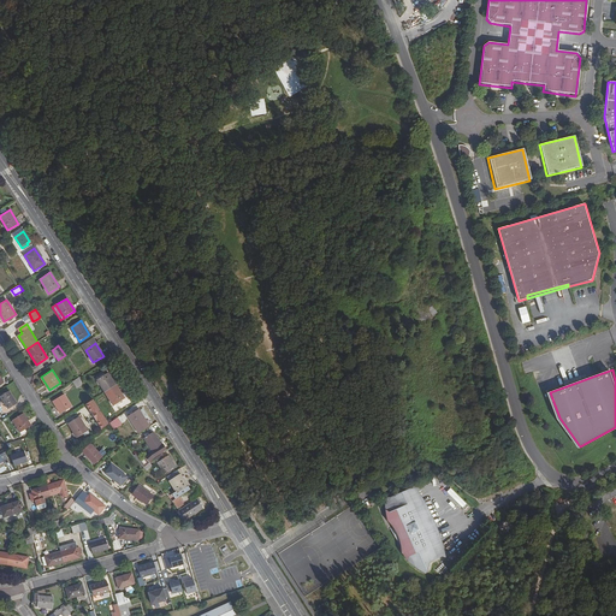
[(96,380),(105,392),(114,385),(107,373),(96,380)]
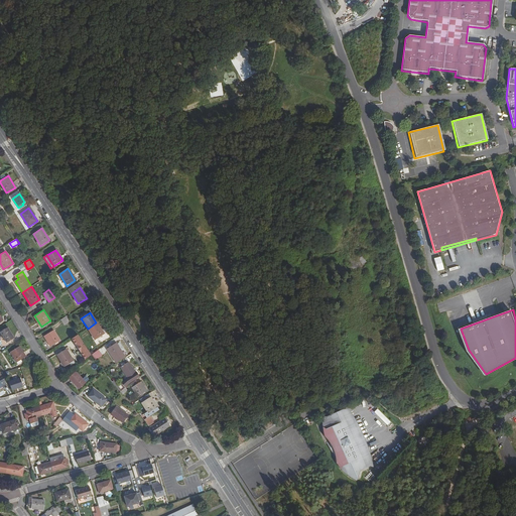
[(104,335),(96,323),(88,329),(95,340),(104,335)]
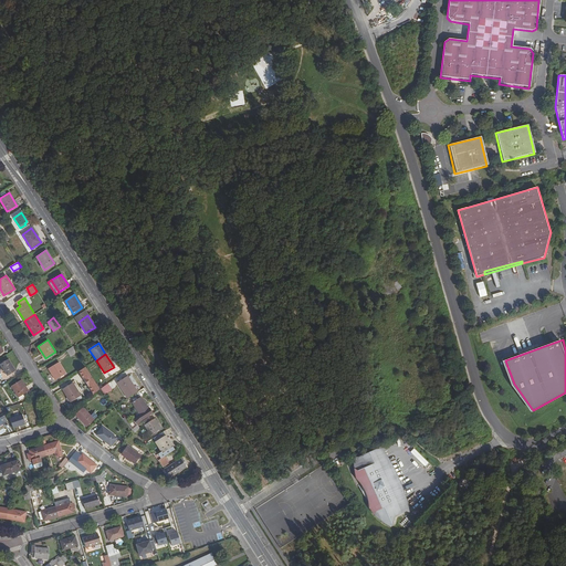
[(16,371),(9,359),(0,365),(8,376),(16,371)]
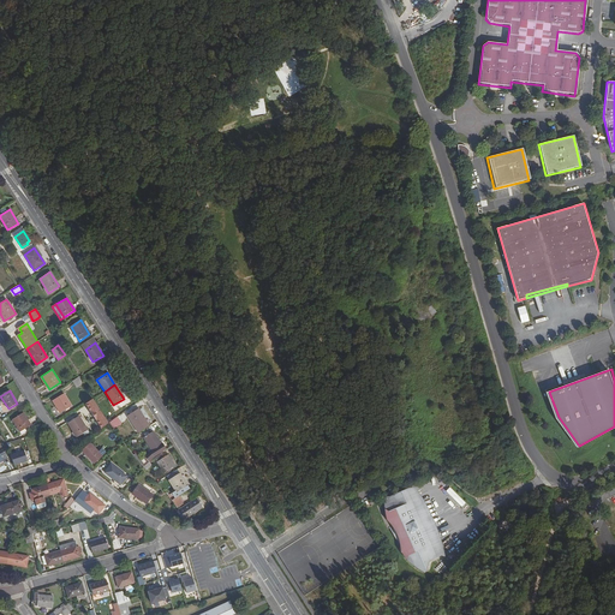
[(71,407),(63,394),(53,400),(60,413),(71,407)]
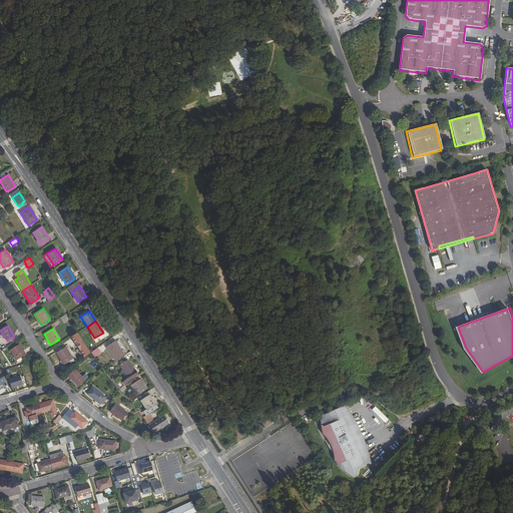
[(69,338),(83,358),(90,353),(76,333),(69,338)]
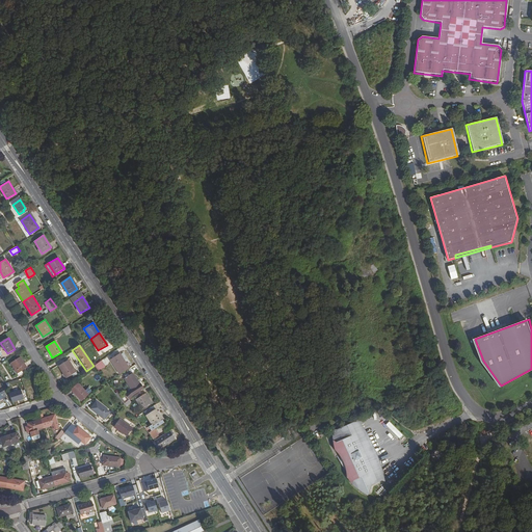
[(116,370),(126,365),(125,362),(121,355),(120,353),(110,360),(116,370)]
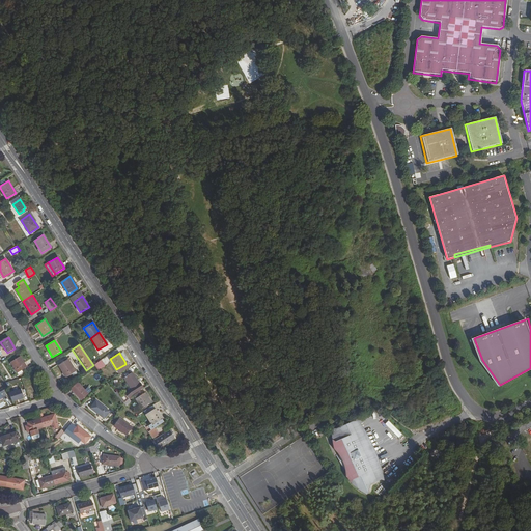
[(20,357),(11,362),(18,373),(22,370),(27,367),(20,357)]
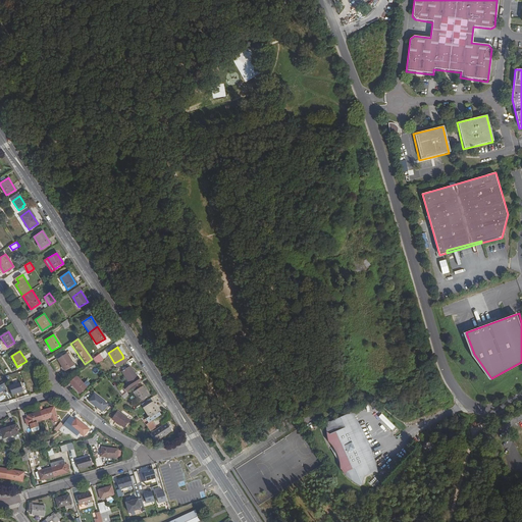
[(75,367),(66,354),(57,359),(64,371),(70,368),(71,370),(75,367)]
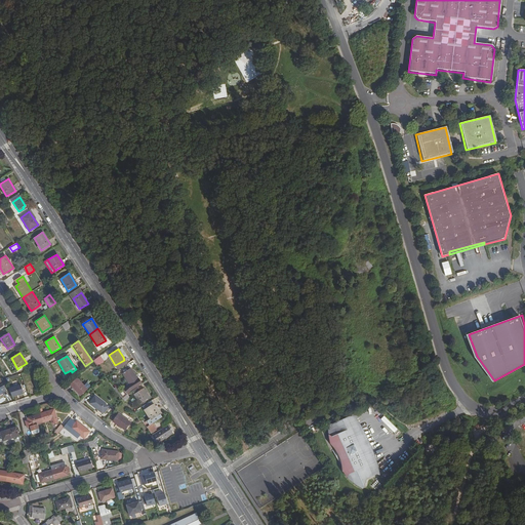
[(104,361),(99,356),(92,361),(96,365),(104,361)]
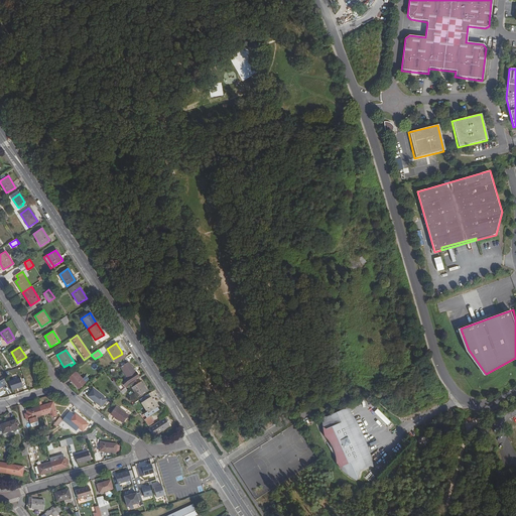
[(113,359),(116,363),(125,357),(122,354),(113,359)]
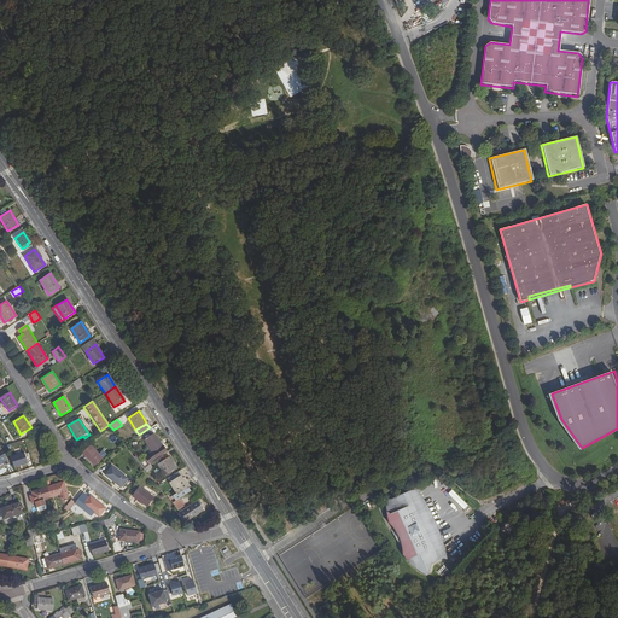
[(162,447),(153,433),(144,439),(152,453),(149,455),(152,461),(155,459),(156,458),(162,455),(167,452),(163,445),(162,447)]
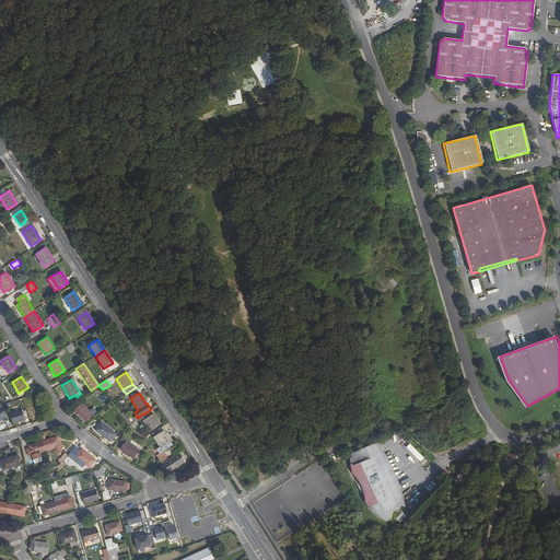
[(36,415),(34,403),(19,408),(22,419),(36,415)]
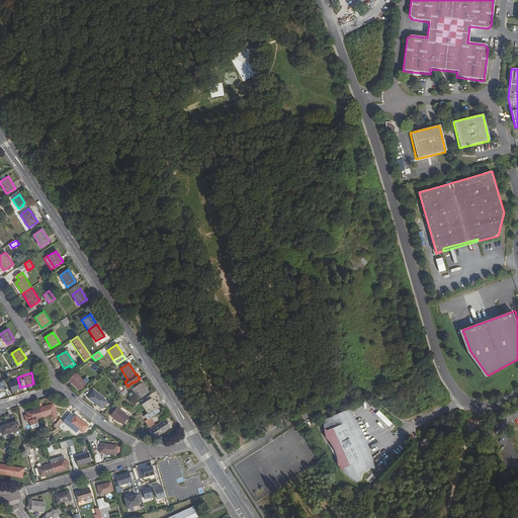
[(86,384),(76,373),(69,379),(80,391),(86,384)]
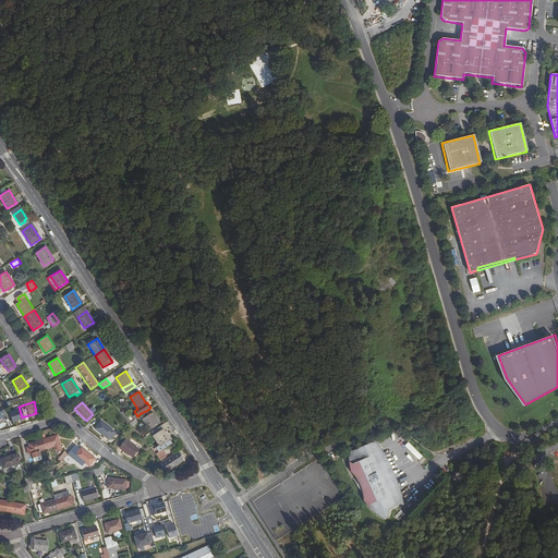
[(143,419),(149,429),(158,423),(153,413),(149,415),(146,411),(141,413),(140,414),(143,419)]
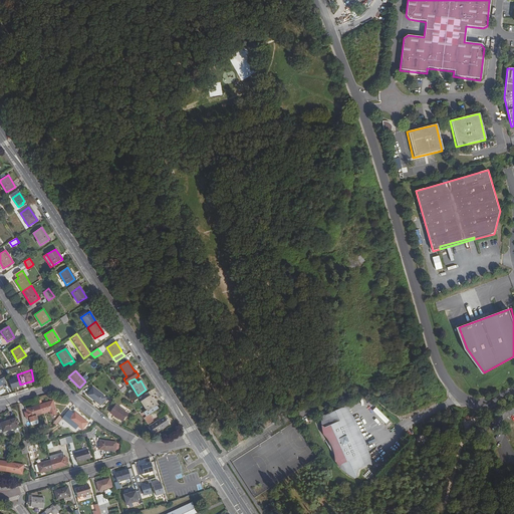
[(106,399),(93,388),(87,395),(100,406),(106,399)]
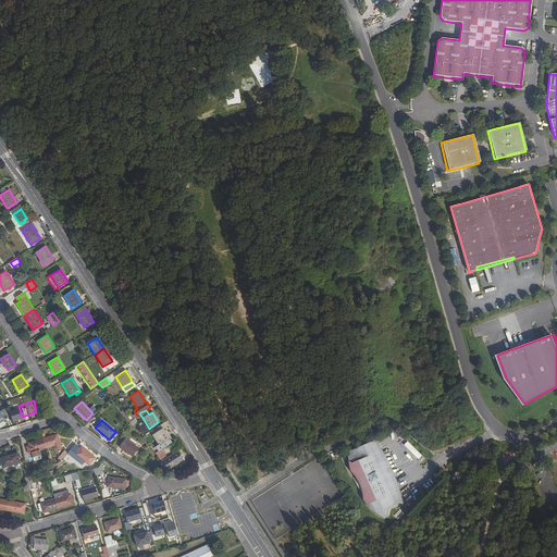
[(164,432),(162,429),(153,434),(159,445),(152,449),(156,454),(161,449),(172,443),(166,435),(164,432)]
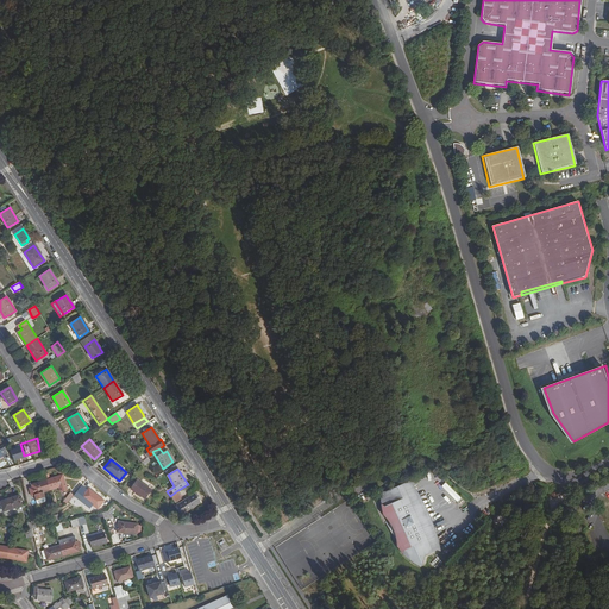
[(63,475),(48,479),(51,490),(57,488),(58,491),(67,489),(66,485),(63,475)]
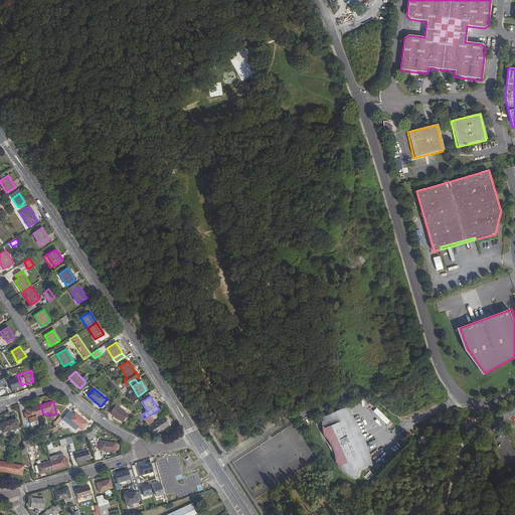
[(37,415),(43,414),(40,405),(27,409),(27,411),(25,412),(27,418),(29,418),(31,421),(38,419),(37,415)]
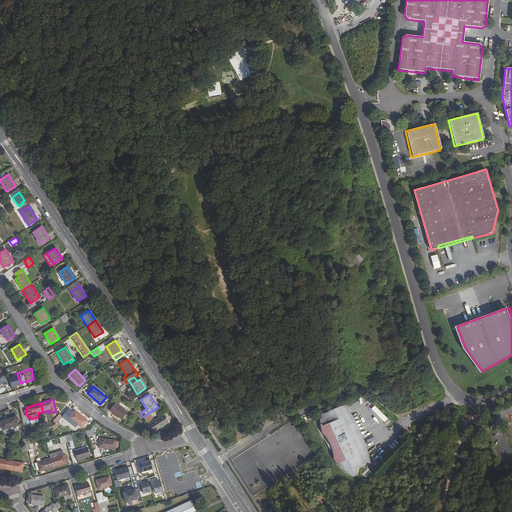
[(128,412),(116,404),(111,411),(123,420),(128,412)]
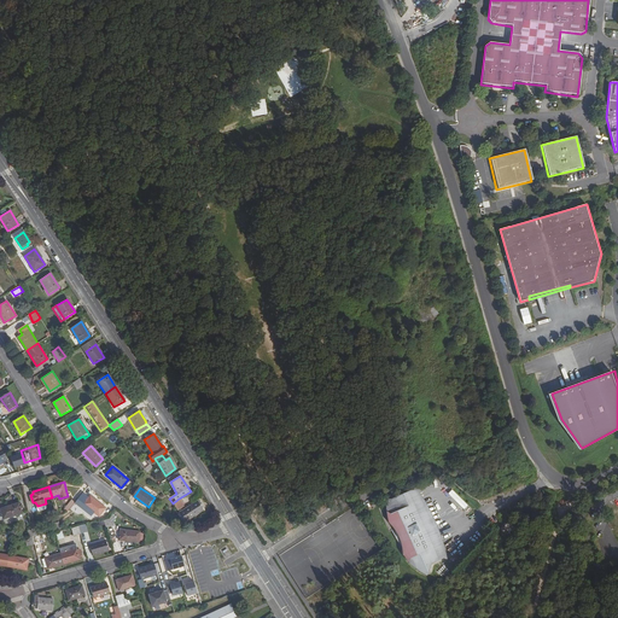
[(427,503),(417,488),(401,494),(386,502),(386,509),(388,516),(389,522),(392,523),(396,524),(406,546),(404,549),(403,554),(403,555),(404,558),(406,560),(407,563),(409,565),(410,567),(413,569),(415,570),(417,571),(419,572),(421,573),(423,575),(425,575),(430,563),(445,555),(447,553),(442,536),(435,518),(427,503)]
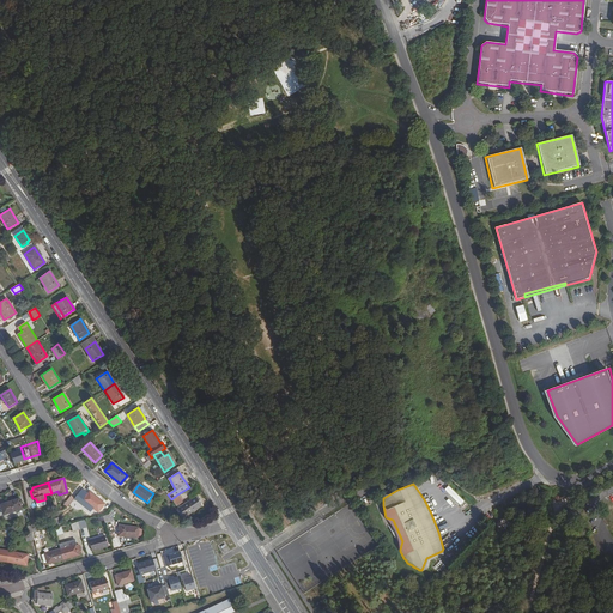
[(104,504),(90,492),(83,501),(98,513),(104,504)]
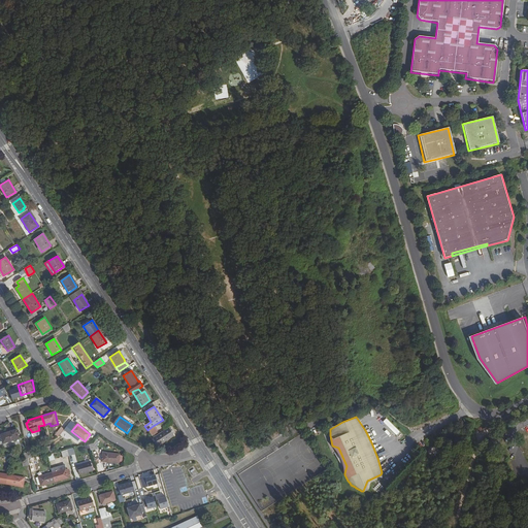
[(173,436),(169,428),(158,435),(163,443),(173,436)]
